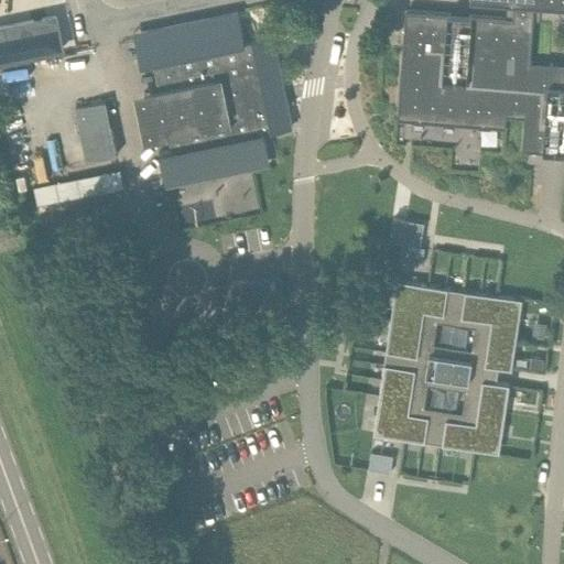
[(402,49),(397,120),(404,121),(503,129),(506,129),(507,117),(524,118),(522,151),(532,152),(540,152),(545,153),(563,154),(563,66),(530,64),(535,4),(563,6),(563,0),(492,0),(514,2),(513,20),(405,12),(404,19),(402,49)]
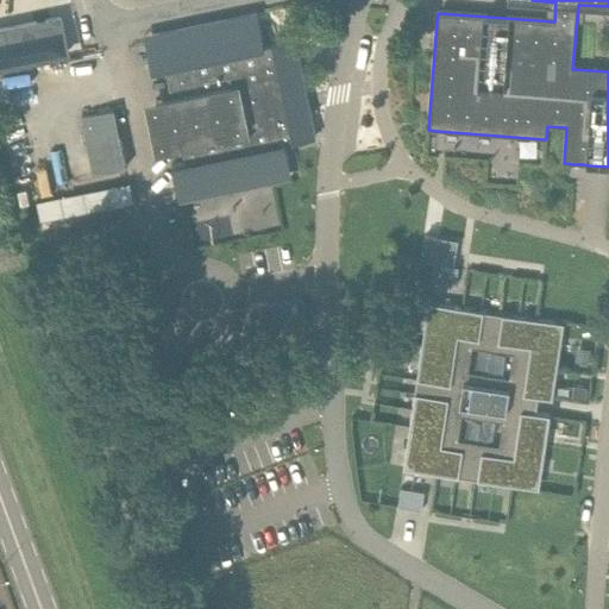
[(293,144),(315,139),(295,41),(272,45),(272,46),(264,49),(258,22),(146,45),(152,73),(165,70),(171,98),(148,102),(159,155),(182,150),(186,163),(171,167),(177,194),(289,171),(284,144),(293,143),(293,144)]
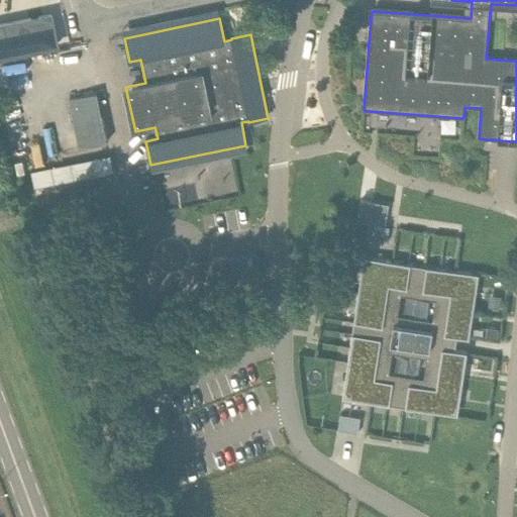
[(0,58),(62,46),(57,23),(0,34),(0,58)]
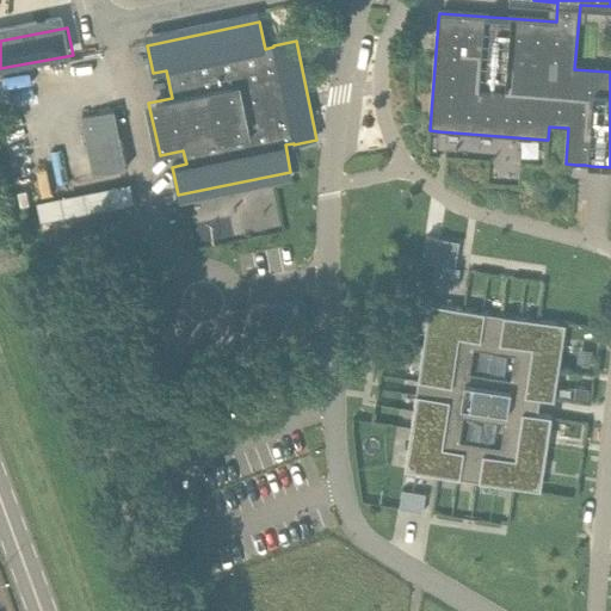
[(82,118),(94,174),(127,167),(115,111),(82,118)]
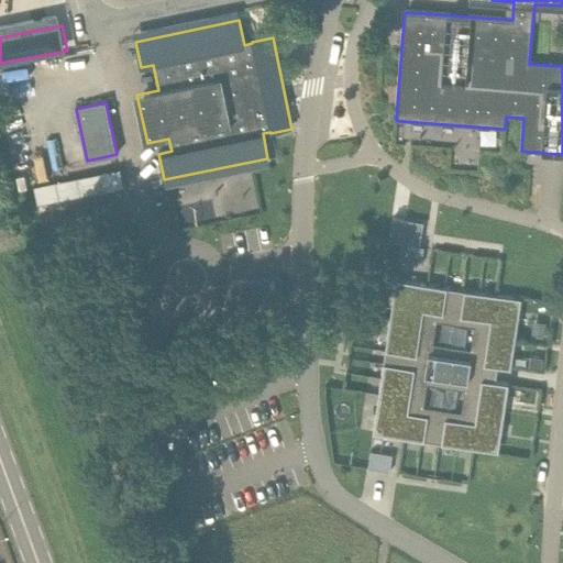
[(34,189),(37,206),(124,188),(120,170),(34,189)]
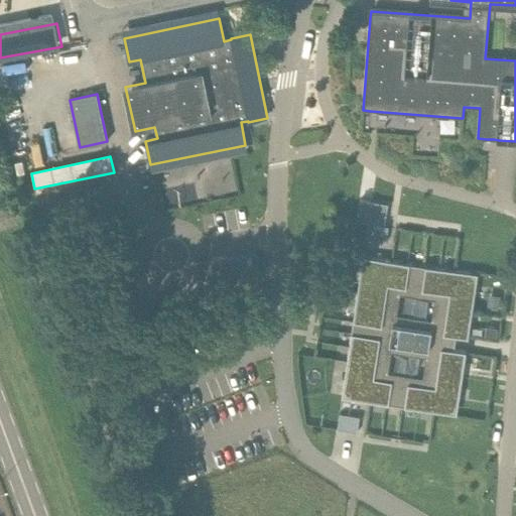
[(361,200),(359,221),(369,222),(368,240),(386,242),(389,202),(361,200)]
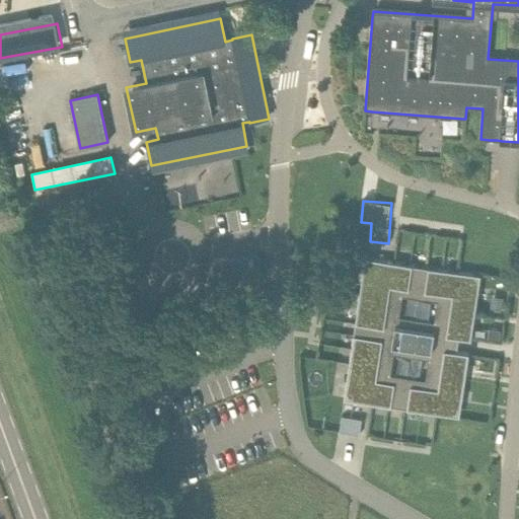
[(480,277),(458,273),(373,261),(365,260),(360,294),(355,329),(372,331),(452,345),(453,338),(471,341),(474,315),(476,301),(480,277)]
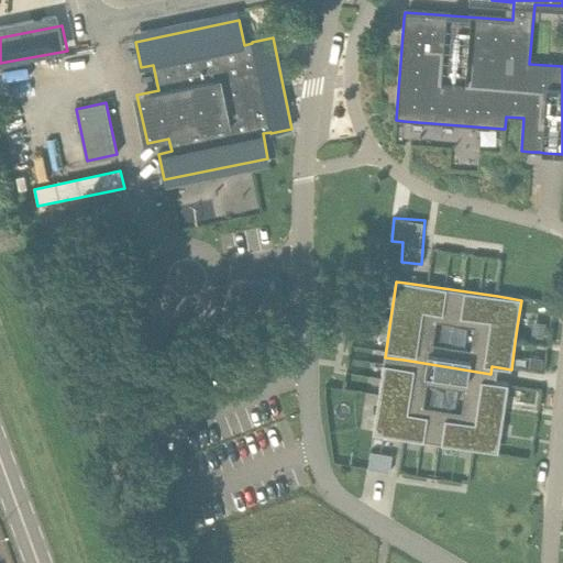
[(490,374),(404,360),(385,357),(378,397),(373,434),(382,435),(404,439),(474,450),(498,453),(503,427),(506,399),(508,384),(489,382),(490,374)]
